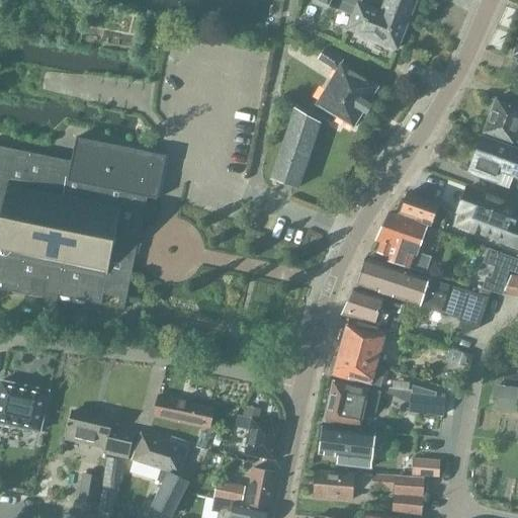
[(385,0),(381,12),(408,23),(417,0),(385,0)]
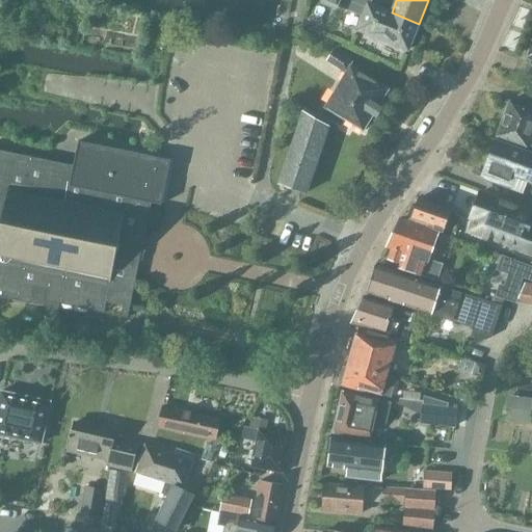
[(419,24),(392,12),(368,3),(356,30),(408,51),(419,24)]
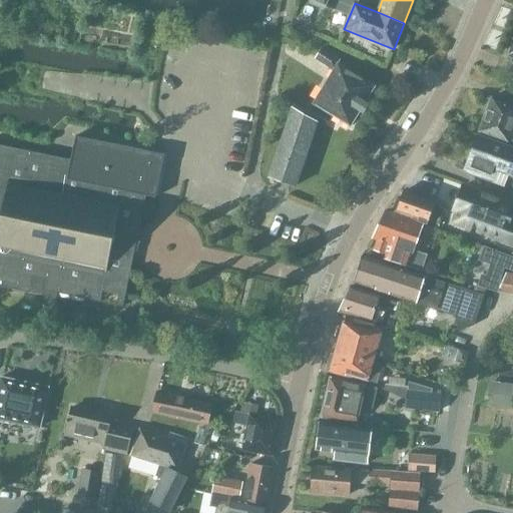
[(351,126),(376,86),(339,63),(341,60),(323,49),(316,59),(335,70),(314,104),(351,126)]
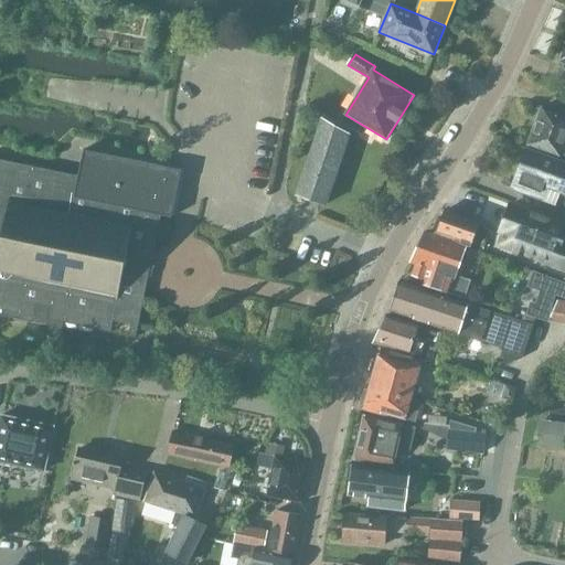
[(564,117),(542,108),(528,146),(561,158),(560,160),(564,161),(564,117)]
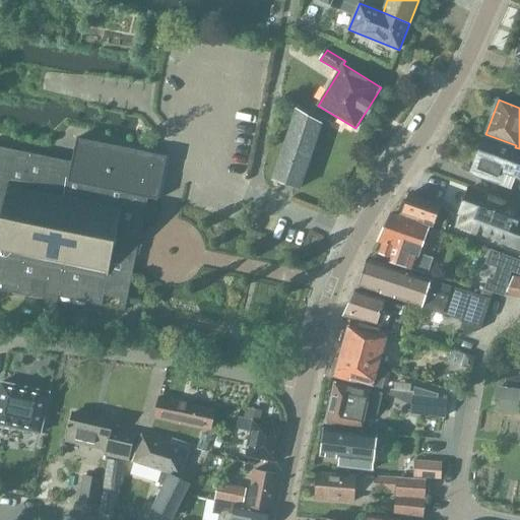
[(300,189),(321,124),(298,110),(273,180),(300,189)]
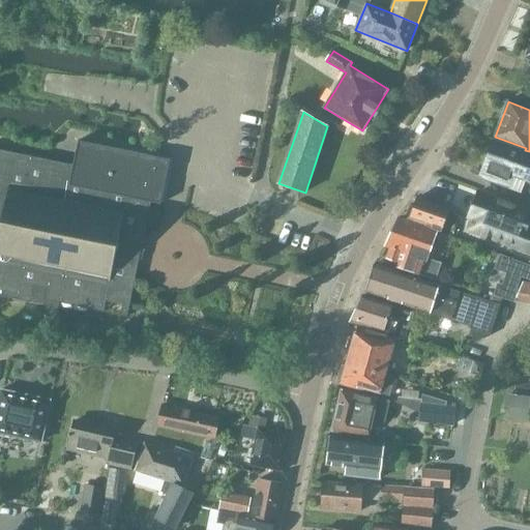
[(74,166),(0,150),(0,290),(4,291),(5,286),(47,295),(46,299),(96,311),(98,299),(129,305),(139,260),(142,260),(144,251),(146,241),(143,241),(151,202),(160,204),(170,160),(78,141),(74,166)]
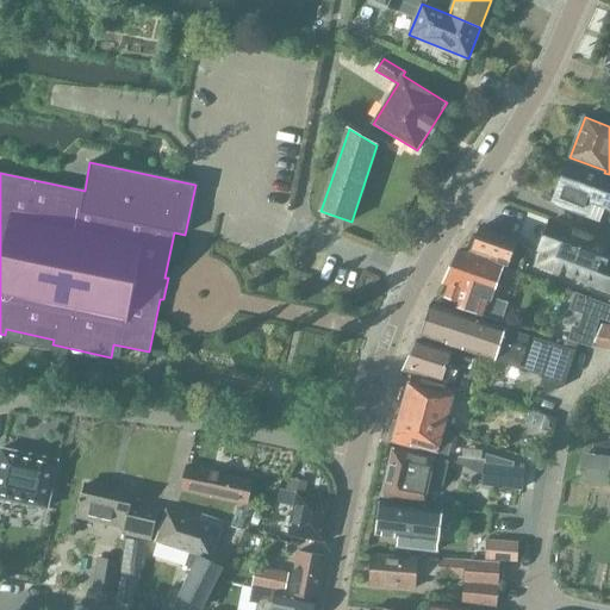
[(609,176),(568,162),(553,204),(586,216),(591,201),(609,209),(609,215),(608,222),(609,222),(609,176)]
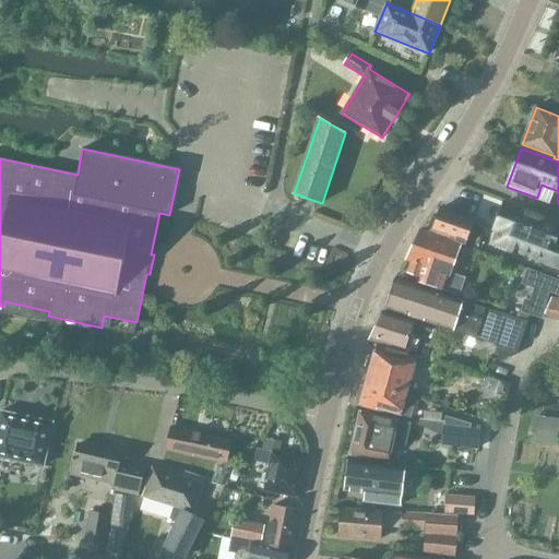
[(558,228),(558,224),(504,204),(495,229),(499,232),(495,244),(546,263),(558,228)]
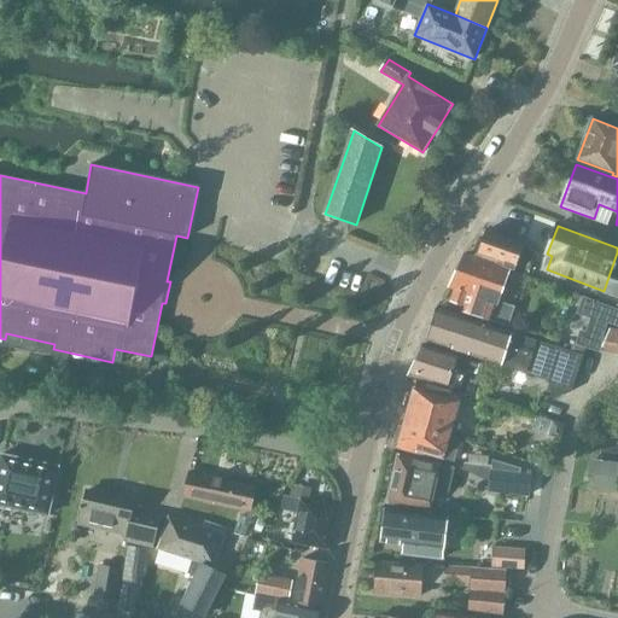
[(474,257),(511,269),(514,270),(524,244),(489,231),(488,231),(484,240),(479,239),(474,254),(476,254),(474,257)]
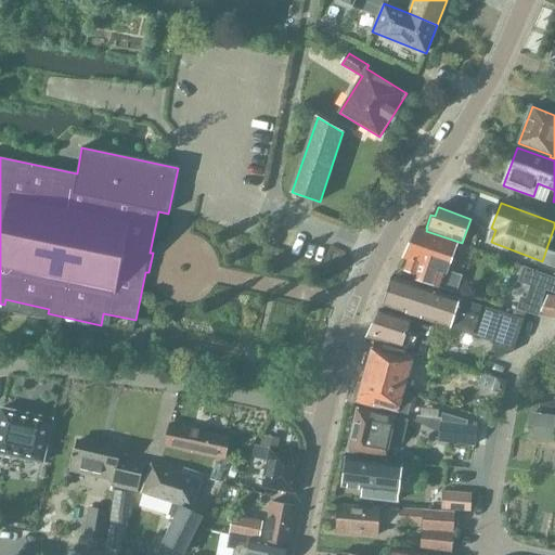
[(459,242),(426,231),(417,228),(404,258),(409,259),(405,270),(403,276),(442,289),(448,272),(459,242)]
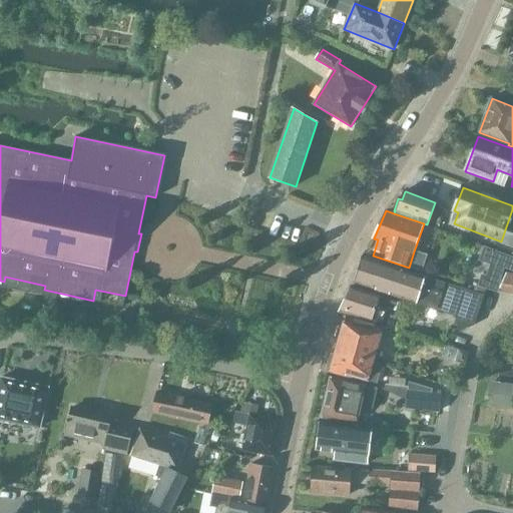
[(426,255),(414,251),(409,268),(420,272),(426,255)]
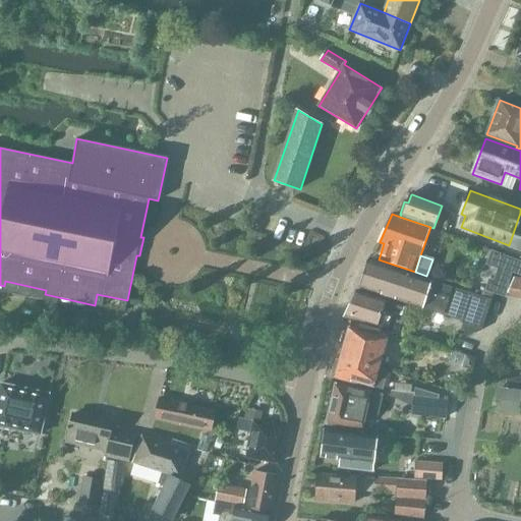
[(491,300),(482,297),(472,294),(367,261),(359,287),(463,321),(466,336),(481,331),(491,300)]
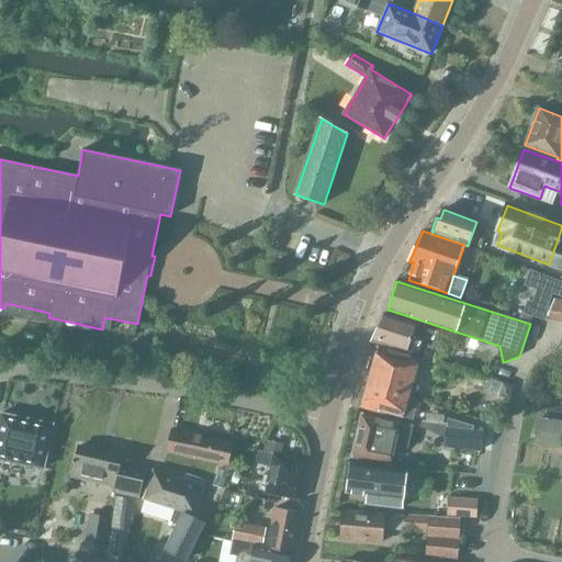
[(520,321),(530,324),(532,316),(546,319),(550,301),(525,295),(520,313),(523,314),(520,321)]
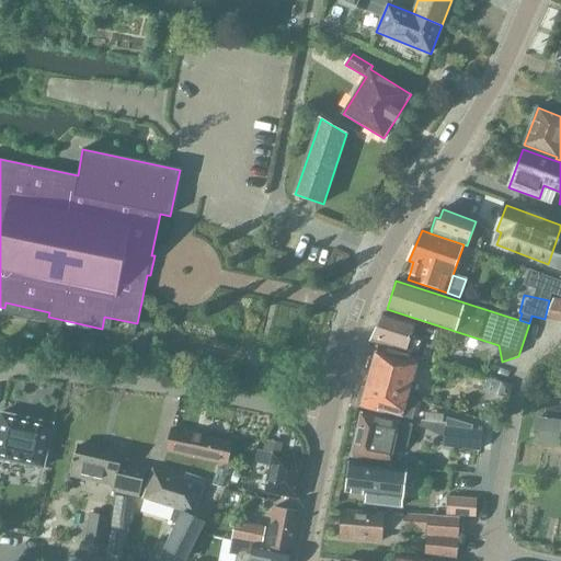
[(418,355),(421,342),(411,339),(415,323),(384,313),(370,341),(407,353),(407,352),(418,355)]
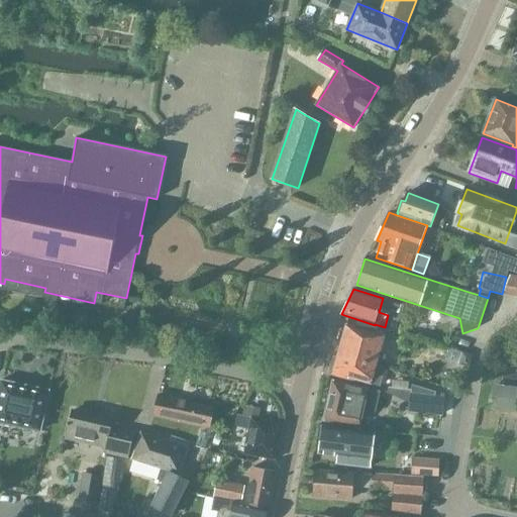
[(337,355),(376,367),(378,356),(383,339),(392,342),(394,332),(347,320),(345,330),(342,329),(339,340),(341,341),(340,345),(337,355)]
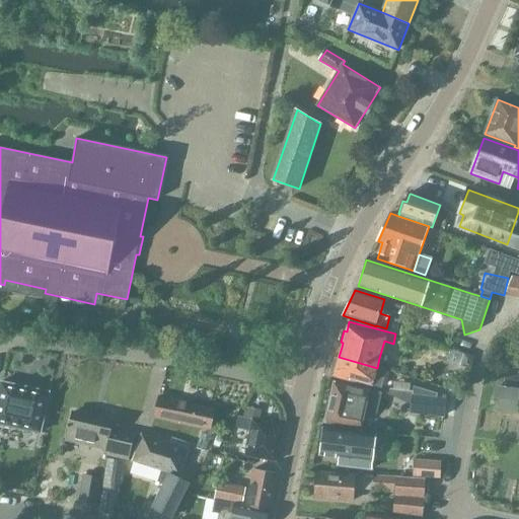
[(336,359),(332,371),(335,372),(334,376),(336,376),(357,382),(358,381),(381,386),(383,377),(385,370),(377,368),(339,357),(338,360),(336,359)]
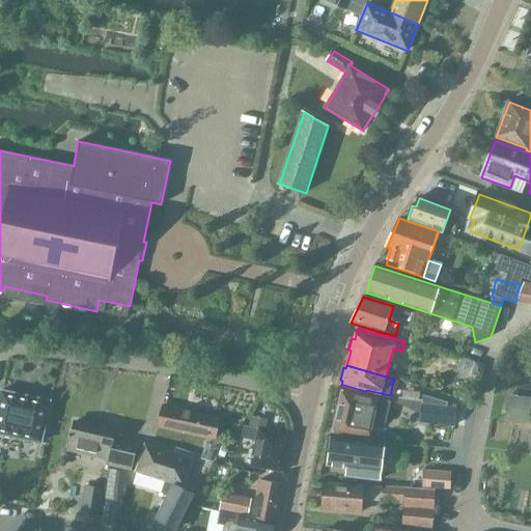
[(0,394),(0,434),(42,443),(51,401),(1,391),(0,394)]
